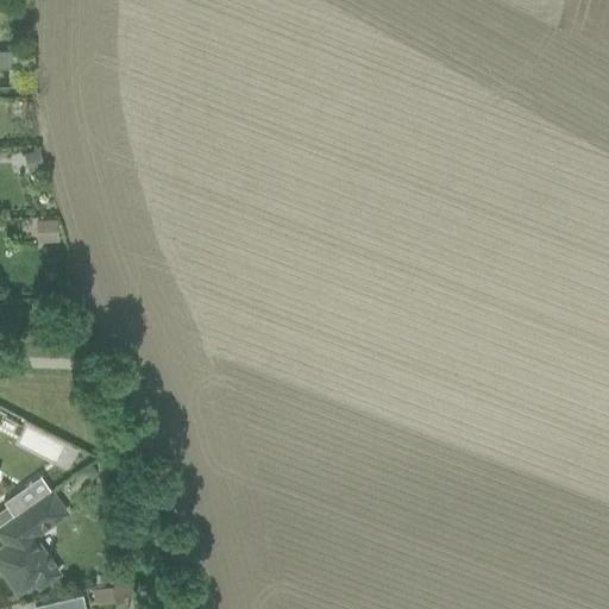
[(38,150),(23,154),(27,171),(43,167),(38,150)]
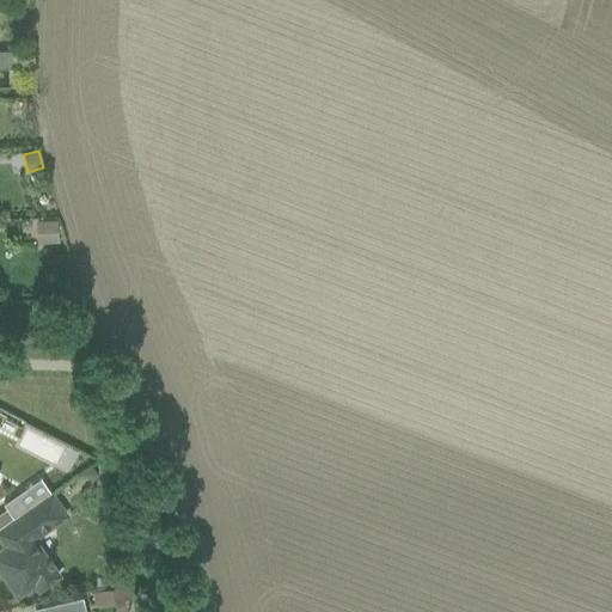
[(56,221),(35,221),(36,244),(57,243),(56,221)]
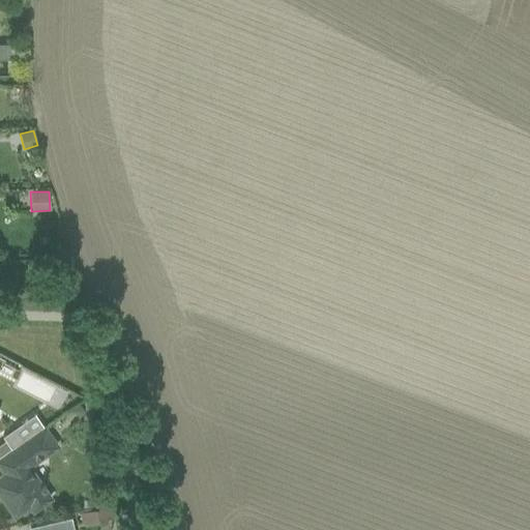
[(80,406),(72,410),(76,414),(80,415),(84,412),(80,406)]
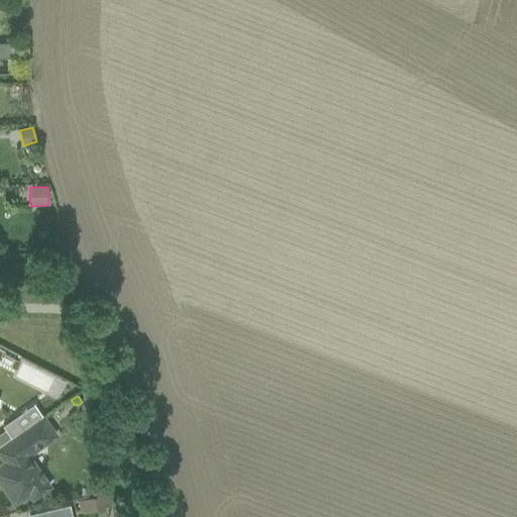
[(20,432),(12,438),(10,439),(0,446),(0,455),(4,462),(0,466),(0,477),(0,478),(0,484),(13,503),(28,493),(31,498),(48,487),(27,455),(55,435),(41,417),(20,432)]
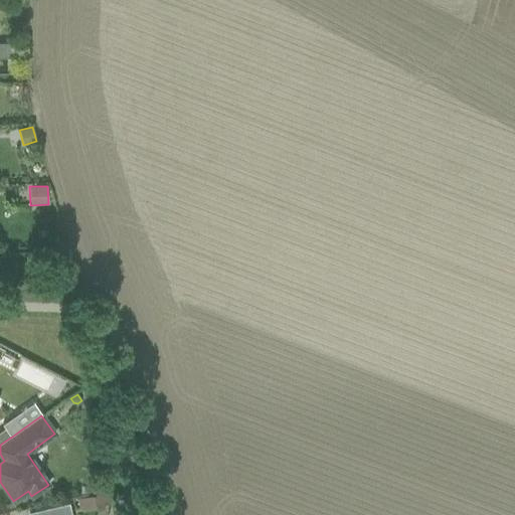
[(11,417),(1,424),(4,428),(10,437),(10,438),(12,437),(20,431),(11,417)]
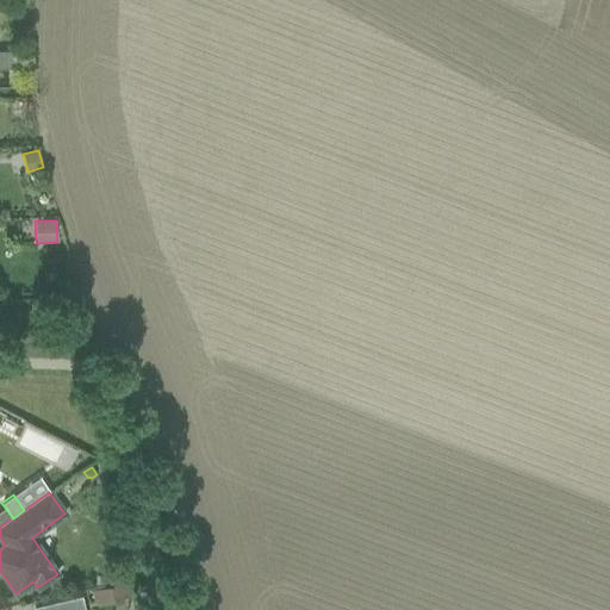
[(126,583),(91,591),(94,605),(130,597),(126,583)]
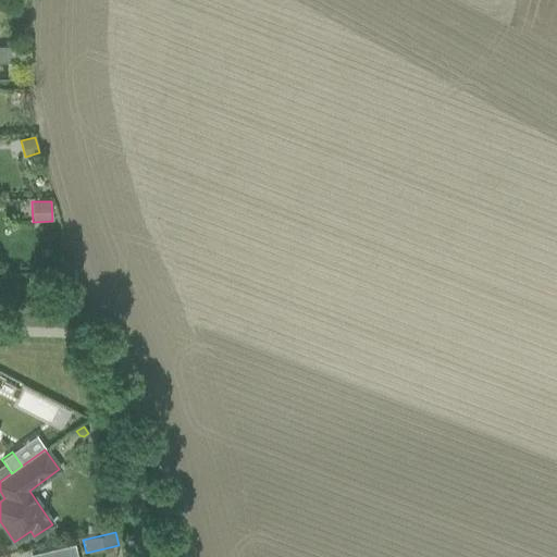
[(77,556),(74,544),(57,548),(36,553),(36,556),(77,556)]
